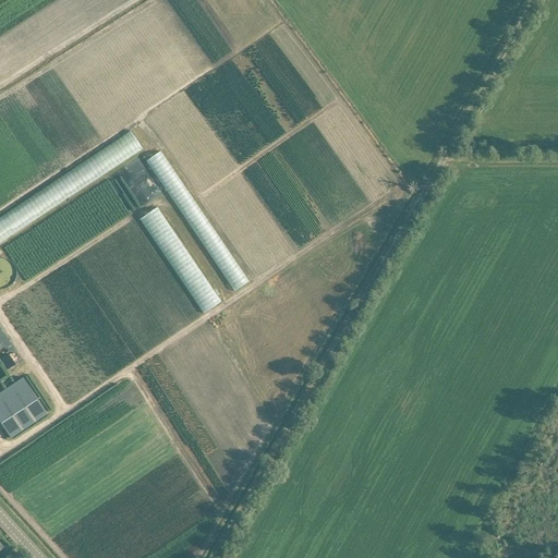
[(0,242),(149,155),(140,138),(0,220),(0,242)]
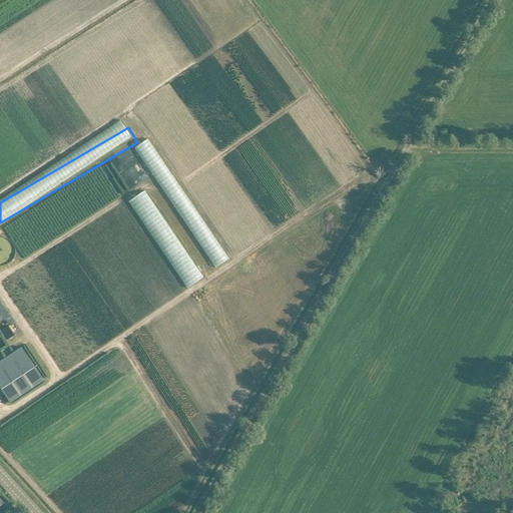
[(149,136),(139,141),(150,163),(161,158),(149,136)]
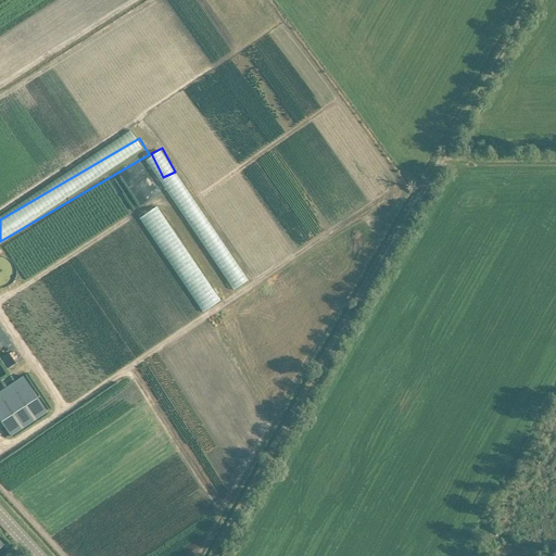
[(179,275),(143,222),(133,229),(168,282),(179,275)]
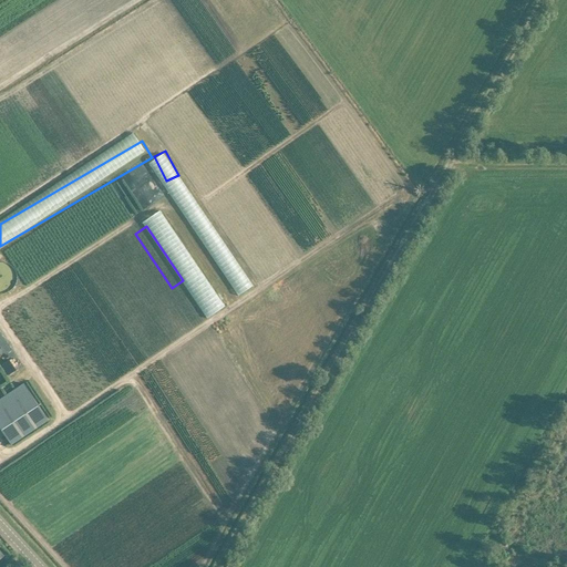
[(17,281),(17,278),(17,274),(16,272),(16,271),(14,270),(14,269),(13,268),(11,266),(10,265),(9,265),(8,264),(7,264),(4,263),(3,263),(1,263),(0,263),(0,292),(0,294),(1,294),(3,294),(4,294),(7,292),(8,291),(9,291),(10,290),(11,289),(13,288),(14,287),(14,286),(16,285),(16,284),(17,281)]
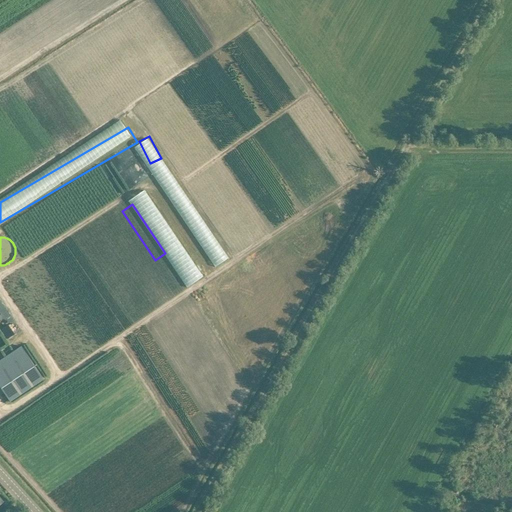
[(4,306),(0,310),(10,322),(14,318),(4,306)]
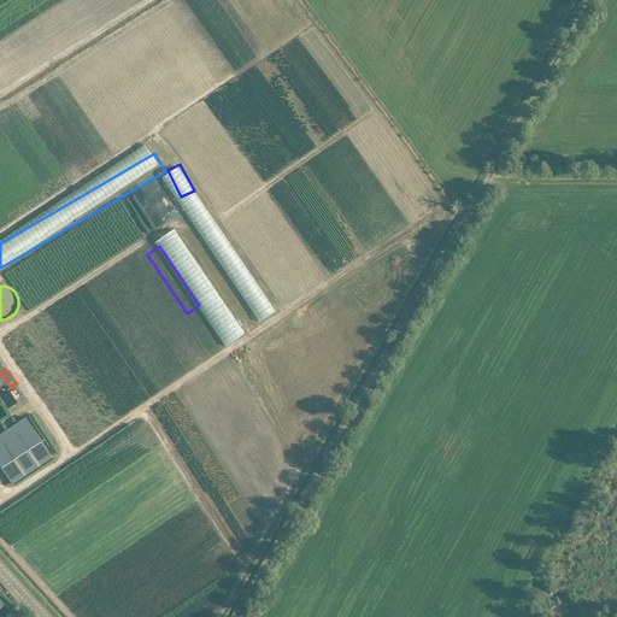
[(0,464),(12,485),(53,457),(27,417),(0,434),(0,464)]
